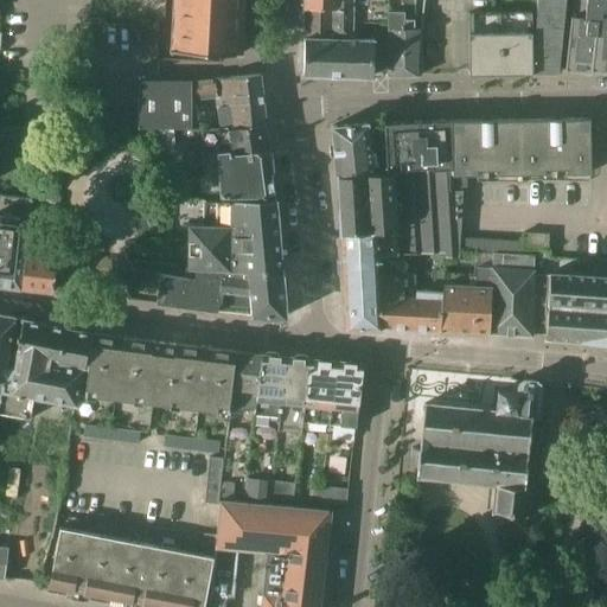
[(172,0),(170,50),(242,53),(244,0),(172,0)]
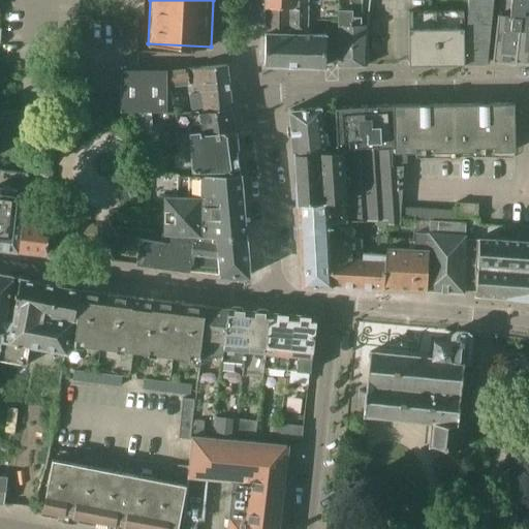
[(263,64),(327,66),(327,33),(309,32),(308,0),(294,0),(293,10),(265,9),(263,64)]
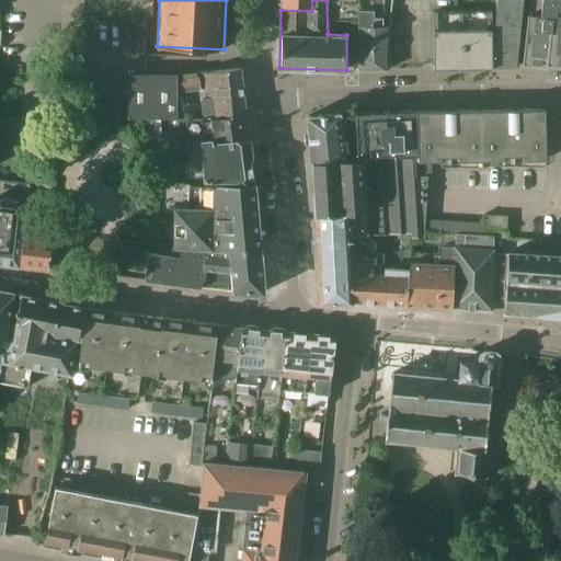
[(281,0),(281,10),(311,11),(312,0),(281,0)]
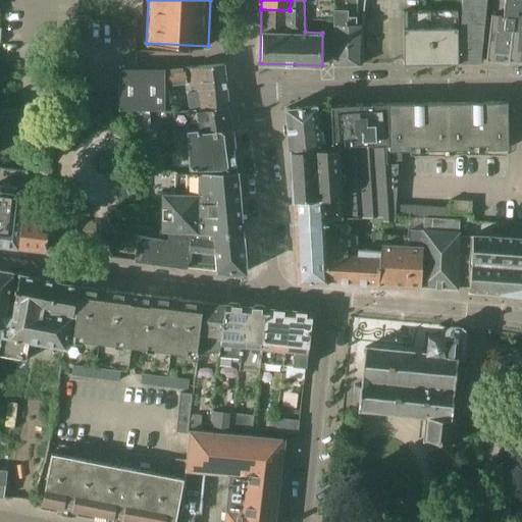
[(333,65),(360,65),(362,24),(356,24),(356,0),(345,0),(345,9),(333,9),(333,65)]
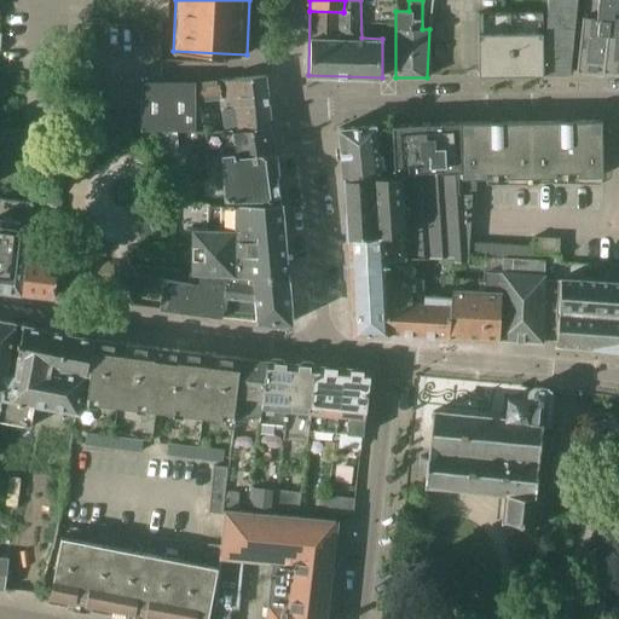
[(547,0),(543,71),(543,75),(570,75),(577,0),(547,0)]
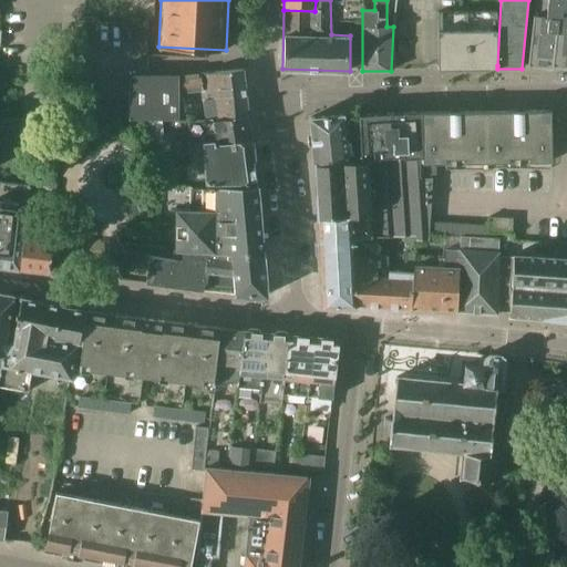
[(566,0),(534,0),(533,14),(527,65),(528,65),(552,68),(553,68),(554,64),(566,65),(566,0)]
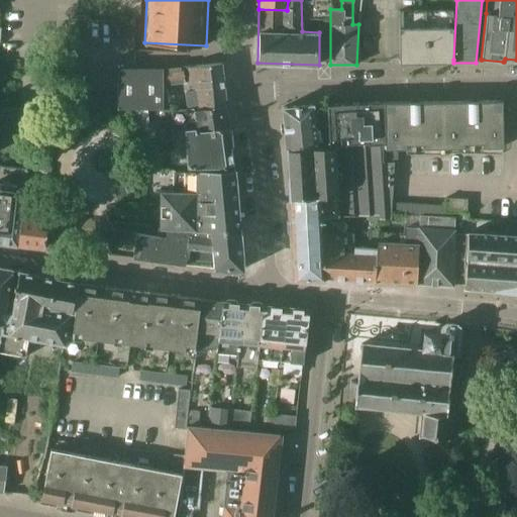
[(452,10),(399,10),(399,29),(399,61),(399,63),(426,63),(453,63),(453,60),(453,28),(452,10)]
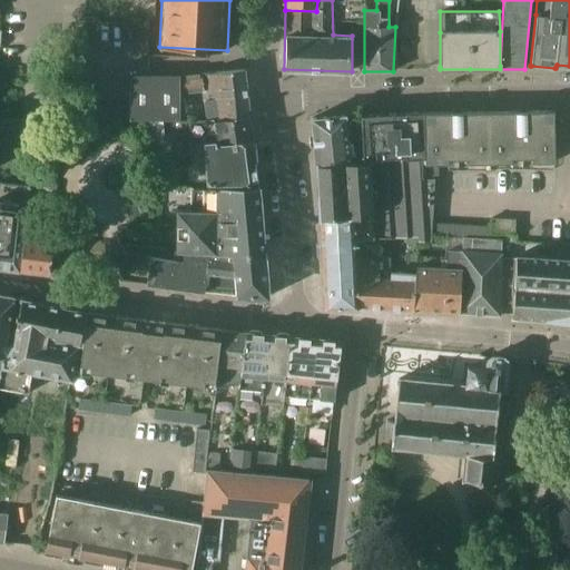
[(130,21),(106,21),(105,37),(129,38),(130,21)]
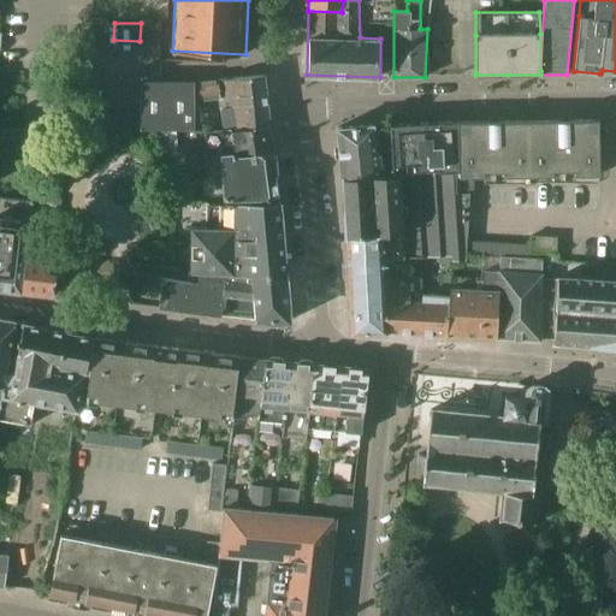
[(262,75),(193,81),(194,102),(217,99),(219,110),(223,130),(268,124),(262,75)]
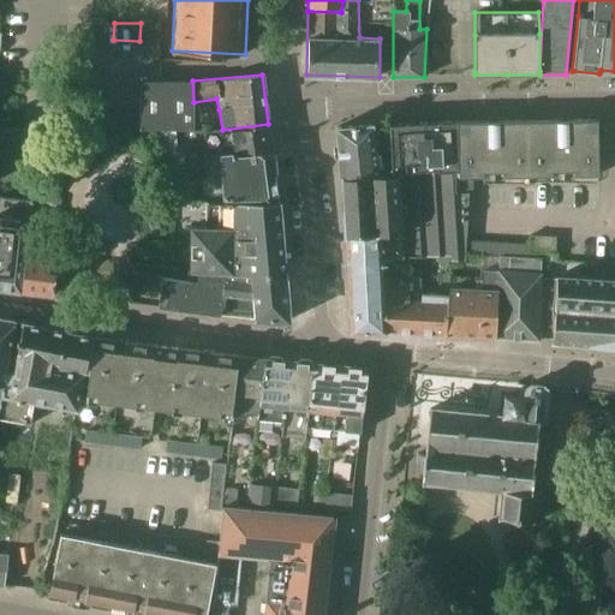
[(193,102),(192,81),(139,82),(139,129),(193,130),(193,102)]
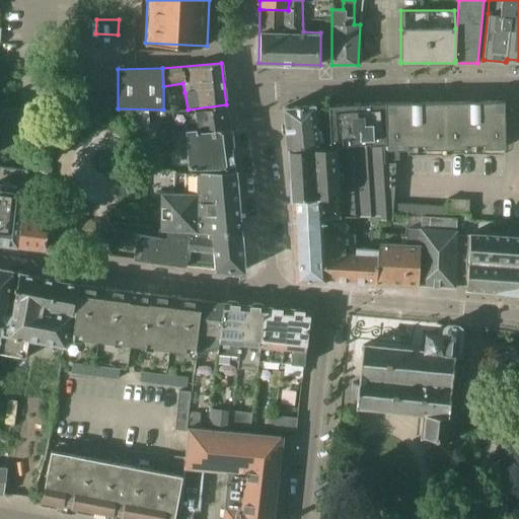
[(394,162),(398,162),(398,149),(404,149),(445,148),(474,148),(504,147),(503,100),(384,102),(384,146),(385,161),(394,161),(394,162)]
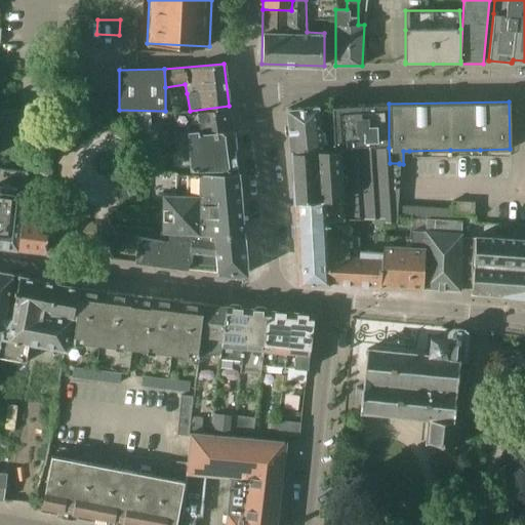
[(389,104),(333,107),(335,150),(389,148),(389,104)]
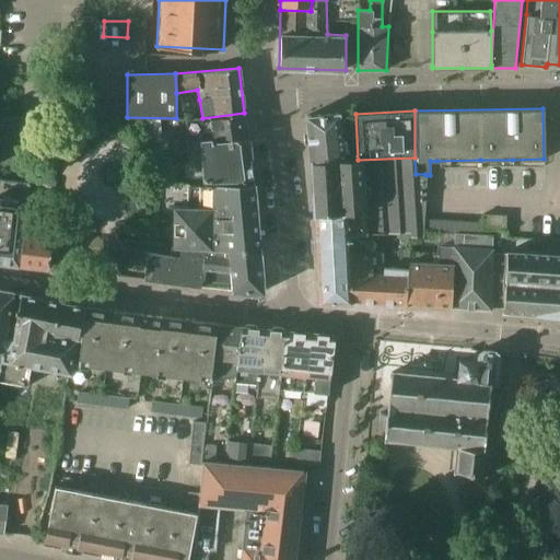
[(244,113),(202,118),(202,119),(185,119),(186,132),(167,135),(168,148),(187,146),(187,139),(214,136),(214,140),(248,137),(244,113)]
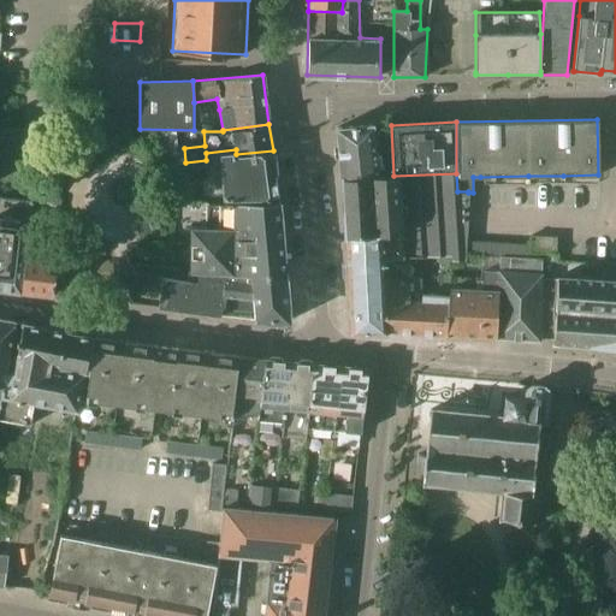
[(341,178),(394,176),(391,125),(374,126),(374,124),(336,128),(341,178)]
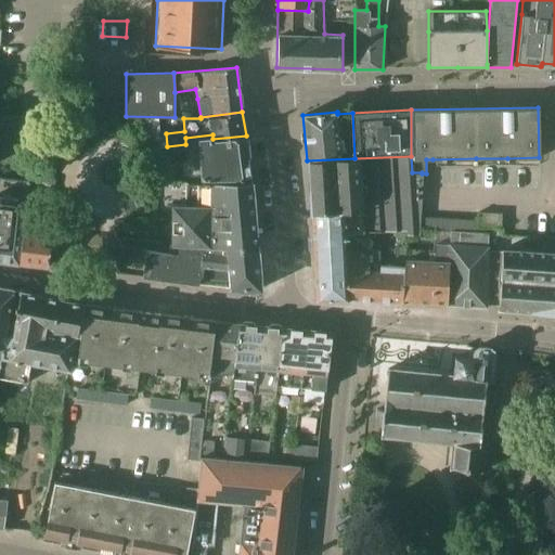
[(246,137),(246,136),(213,139),(213,134),(185,138),(185,144),(186,159),(180,159),(181,177),(201,176),(201,179),(252,179),(249,157),(248,157),(246,137)]
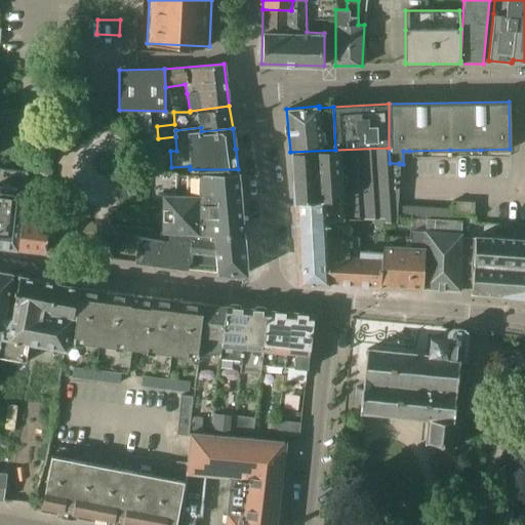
[(397,205),(399,167),(399,164),(399,163),(390,163),(389,148),(335,150),(290,152),(293,202),(325,201),(327,223),(333,220),(385,218),(385,221),(389,221),(390,216),(397,216),(397,215),(397,205)]
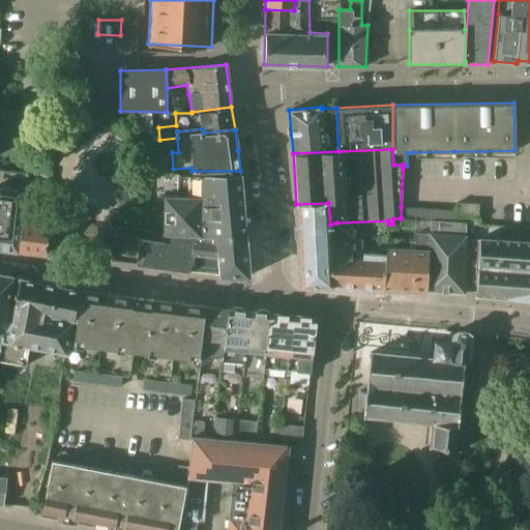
[(29,172),(0,169),(0,247),(17,251),(18,251),(23,205),(24,195),(29,172)]
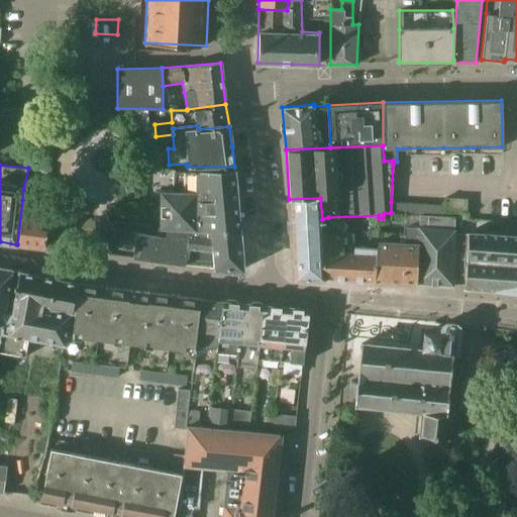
[(240,232),(234,170),(184,170),(184,169),(175,169),(174,190),(160,190),(160,226),(166,226),(188,228),(188,233),(200,234),(201,230),(240,232)]
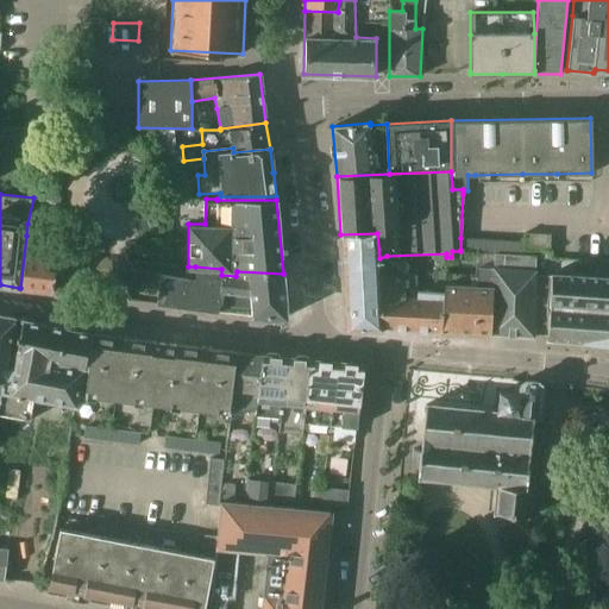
[(523,250),(550,251),(550,233),(523,232),(523,250)]
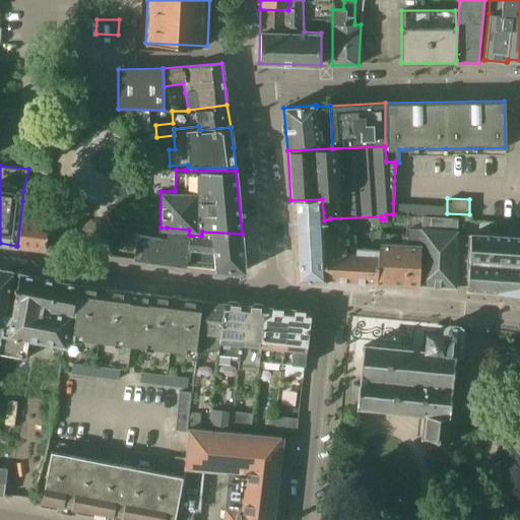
[(322,199),(290,200),(294,241),(296,281),(325,280),(324,236),(331,236),(330,219),(324,220),(322,199)]
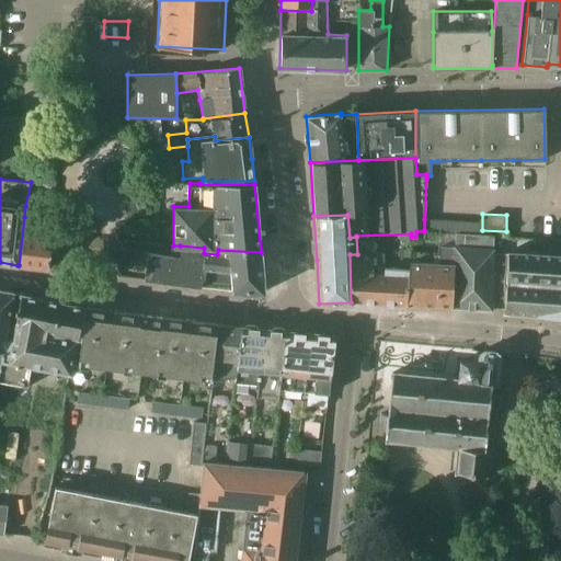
[(21,241),(19,265),(49,268),(49,267),(48,266),(50,250),(57,251),(59,239),(41,237),(43,220),(24,217),(21,241)]
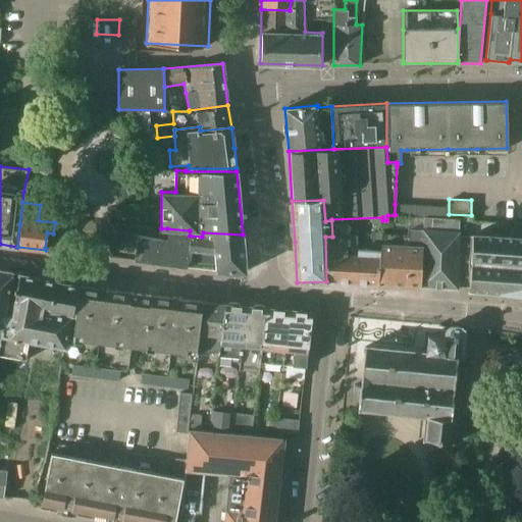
[(446,217),(447,207),(395,204),(395,214),(446,217)]
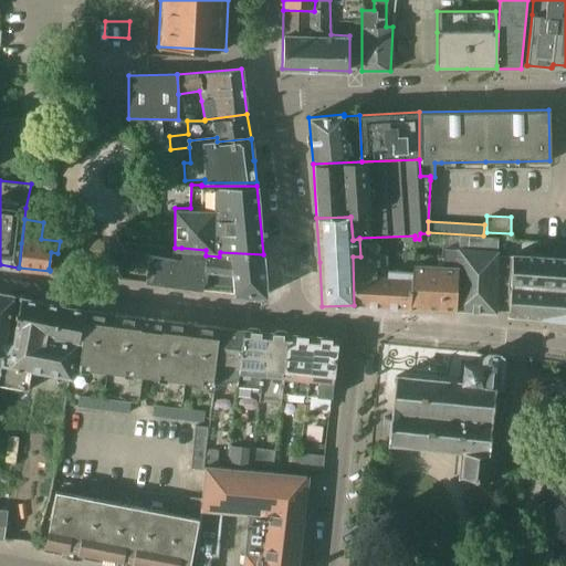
[(413,264),(409,308),(454,311),(459,249),(460,236),(447,234),(446,248),(443,248),(443,255),(413,253),(413,264)]
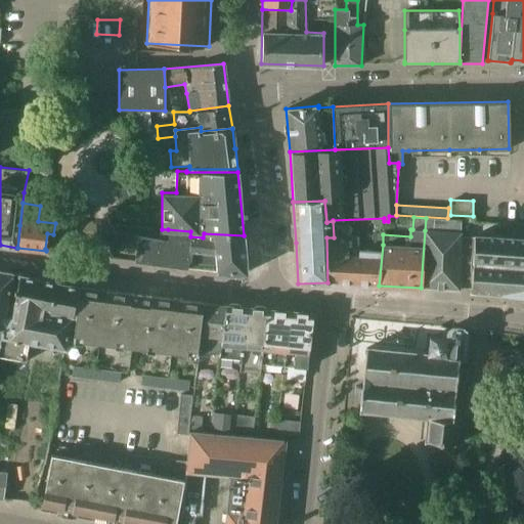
[(461,291),(461,289),(463,236),(464,220),(426,218),(421,288),(424,289),(461,291)]
